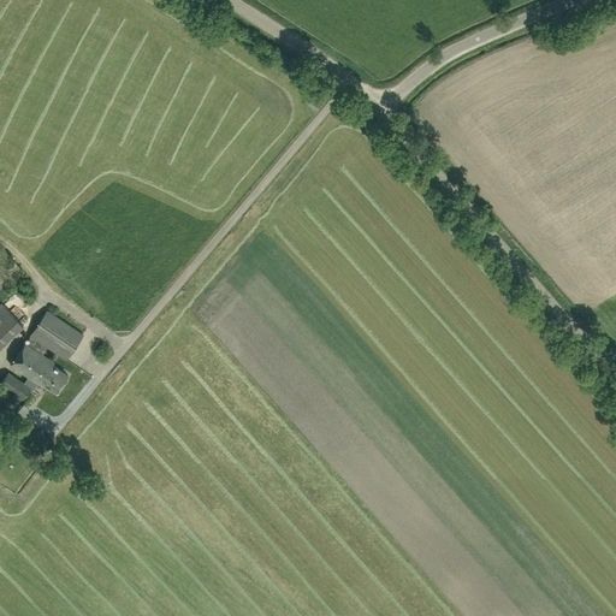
[(308,104),(315,108),(320,104),(313,98),(308,104)]
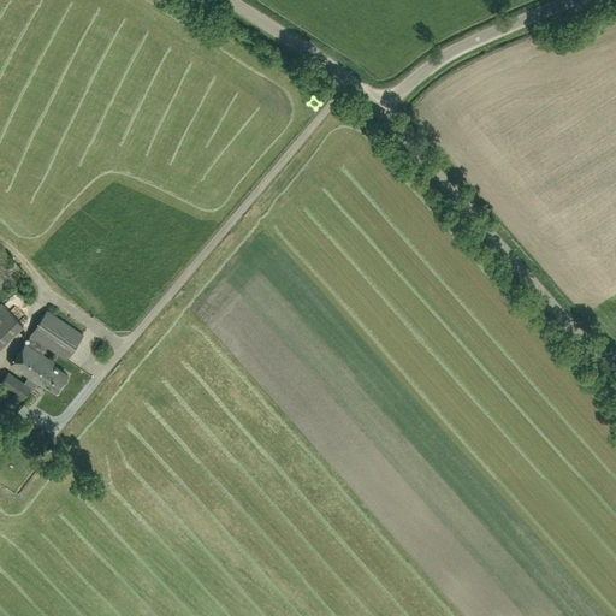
[(15,280),(23,272),(4,250),(0,254),(0,288),(12,277),(15,280)]
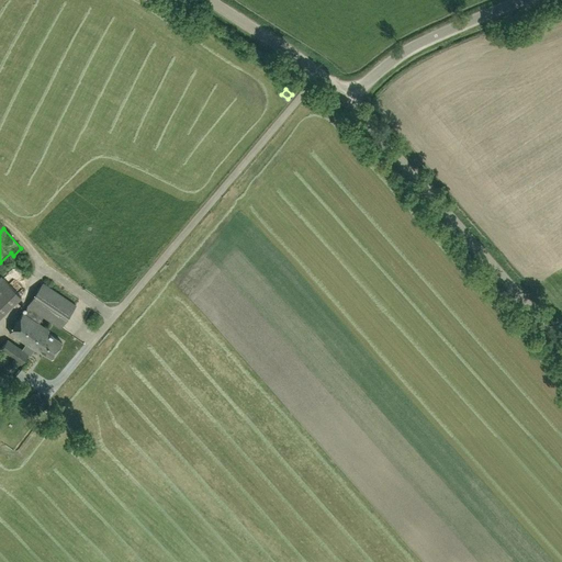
[(0,316),(21,296),(1,277),(0,277),(0,316)]
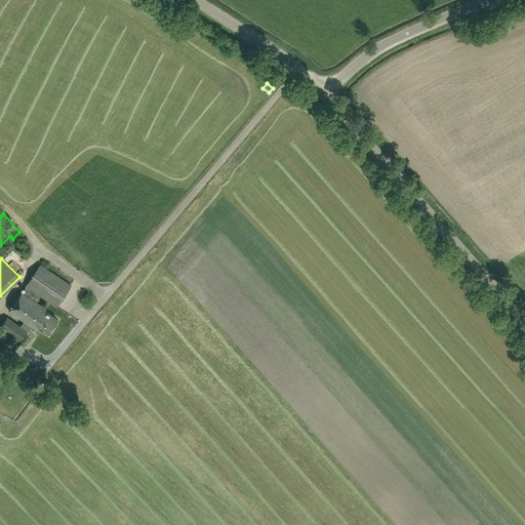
[(26,285),(23,291),(36,301),(40,295),(56,307),(71,285),(40,265),(26,285)]
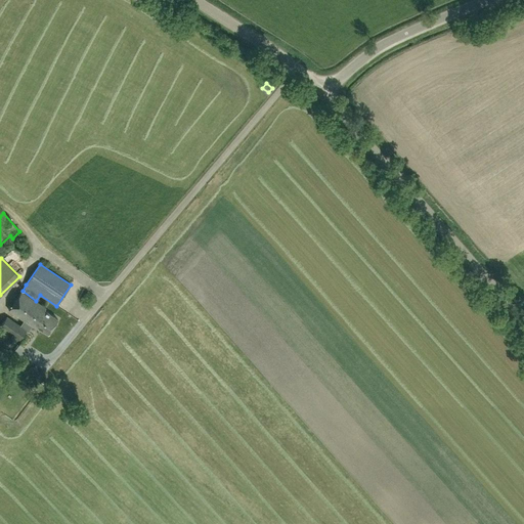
[(75,280),(69,292),(80,297),(86,286),(75,280)]
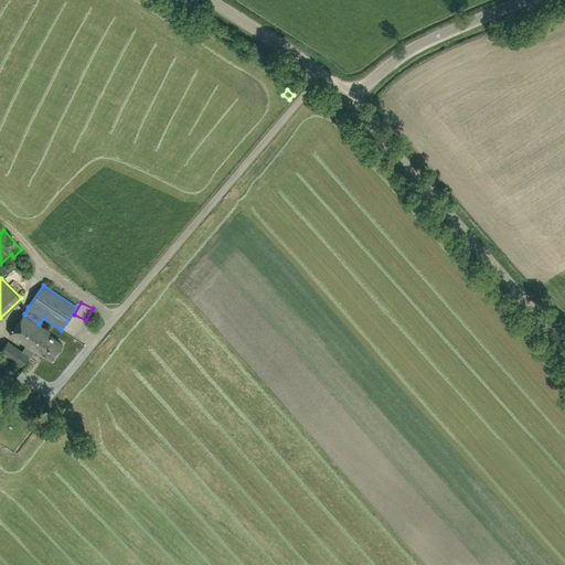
[(62,344),(46,334),(49,332),(39,324),(24,313),(9,333),(27,345),(21,350),(8,341),(0,351),(22,366),(29,358),(31,359),(35,352),(36,350),(51,360),(62,344)]
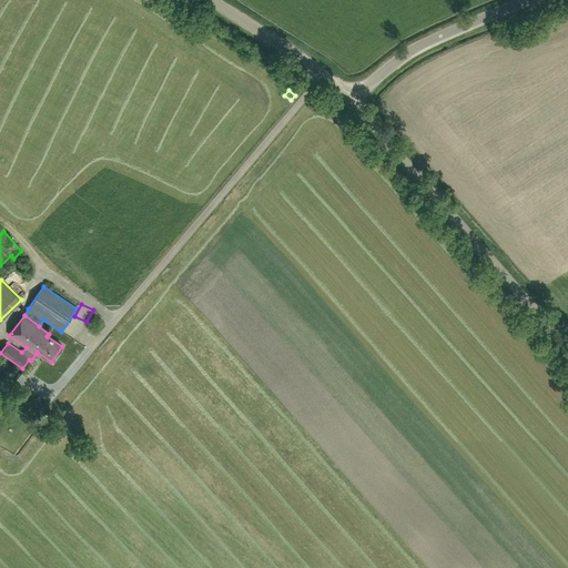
[(75,316),(67,330),(78,337),(87,324),(75,316)]
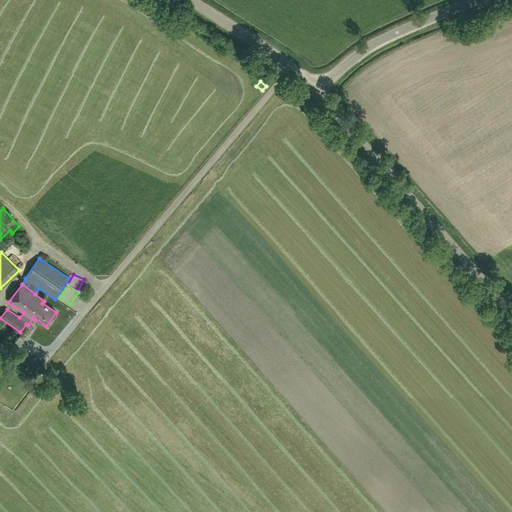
[(0,361),(8,365),(15,346),(4,341),(0,339),(0,361)]
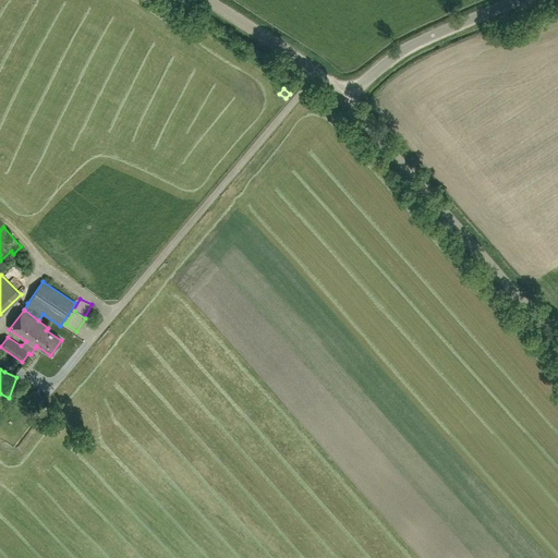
All buildings are outlined.
